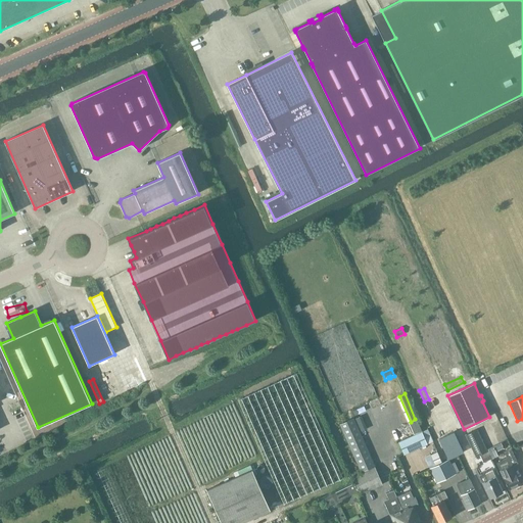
[(364,406),(353,411),(355,416),(363,413),(366,411),(364,406)]
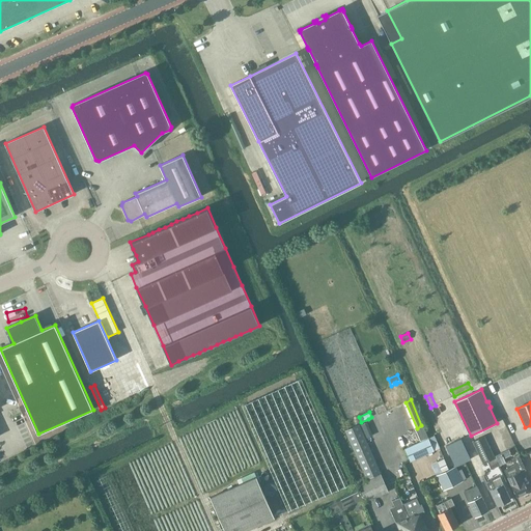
[(367,422),(360,425),(363,434),(370,430),(367,422)]
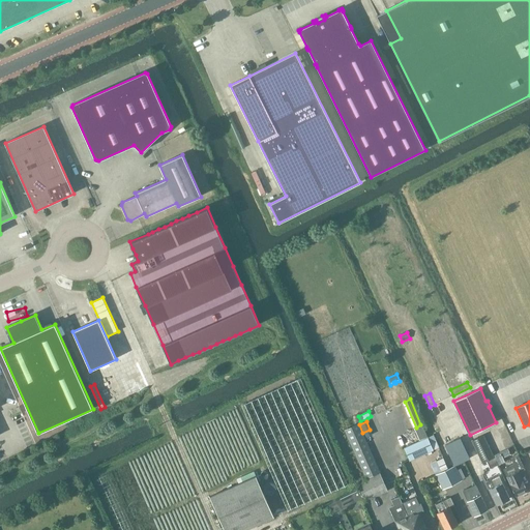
[(366,479),(381,473),(362,433),(359,424),(359,423),(345,430),(366,479)]
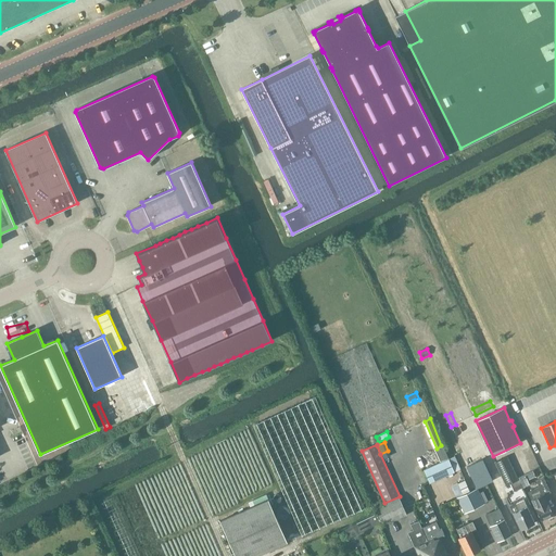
[(443,445),(434,450),(440,463),(449,458),(443,445)]
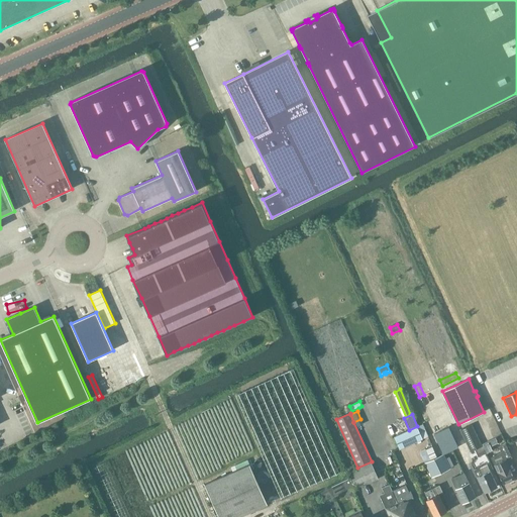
[(472,424),(460,430),(472,451),(483,446),(472,424)]
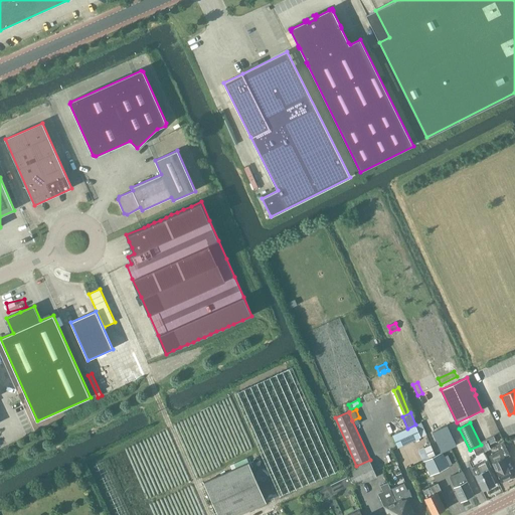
[(487,422),(475,428),(480,440),(492,434),(487,422)]
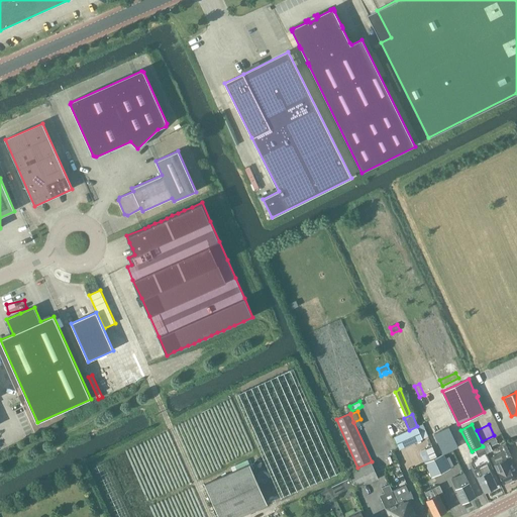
[(417,427),(394,437),(399,449),(423,439),(417,427)]
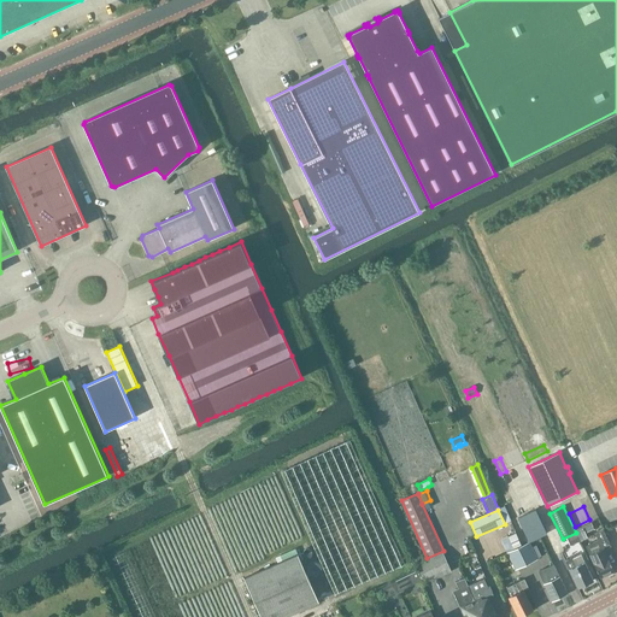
[(583,526),(576,529),(577,532),(581,540),(588,538),(586,533),(583,526)]
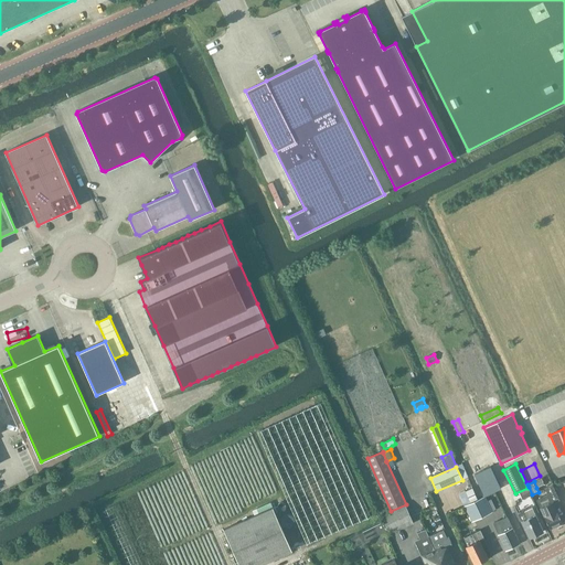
[(544,516),(550,528),(556,525),(556,526),(562,524),(561,523),(563,522),(556,510),(553,502),(560,500),(553,486),(546,489),(548,494),(537,500),(544,516)]
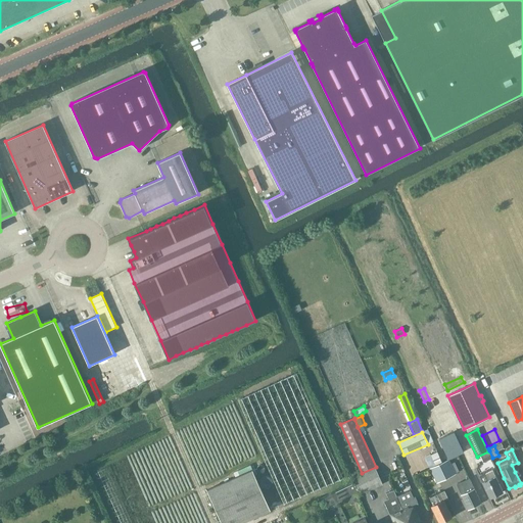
[(437,452),(431,455),(435,465),(442,462),(437,452)]
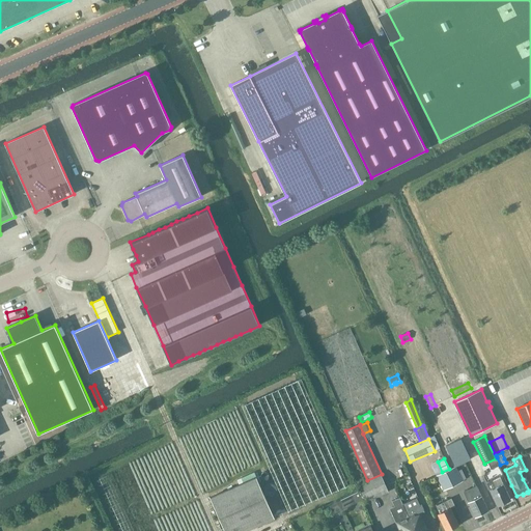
[(463,481),(455,467),(448,471),(455,484),(463,481)]
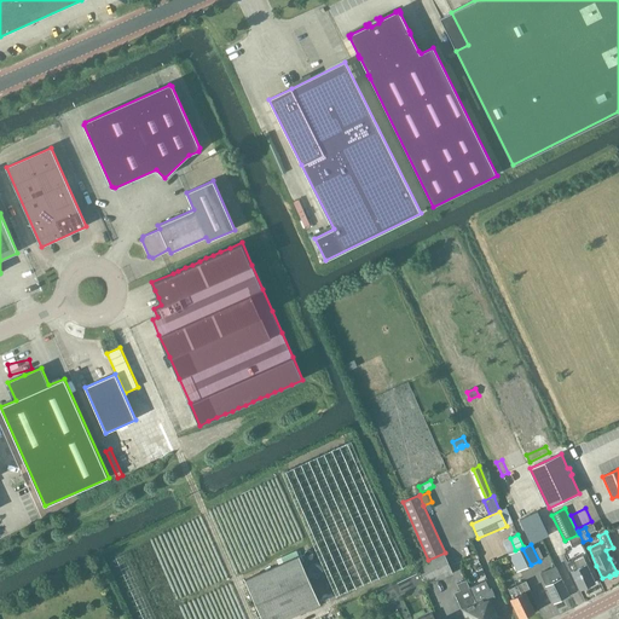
[(531,565),(522,549),(509,555),(518,571),(531,565)]
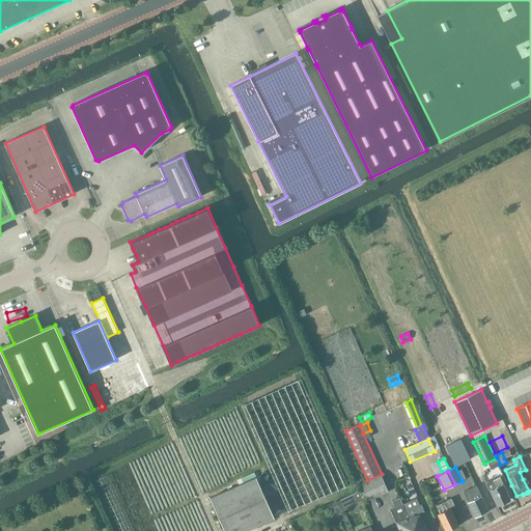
[(255,473),(235,481),(238,485),(256,477),(255,473)]
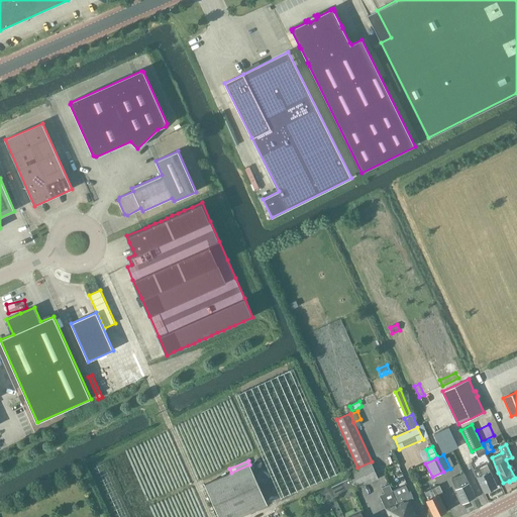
[(372,461),(348,473),(355,489),(379,479),(372,461)]
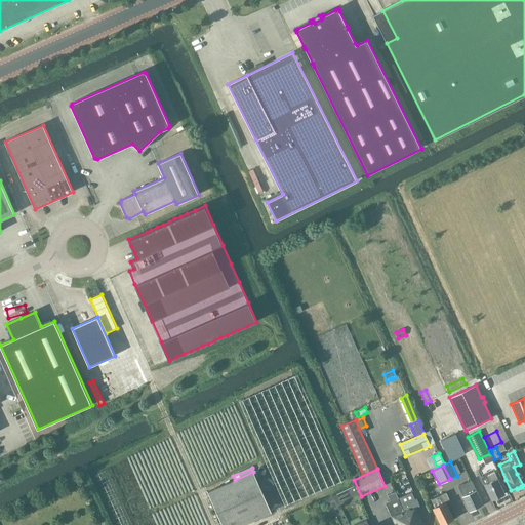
[(208,492),(223,524),(241,524),(272,512),(253,472),(235,480),(208,492)]
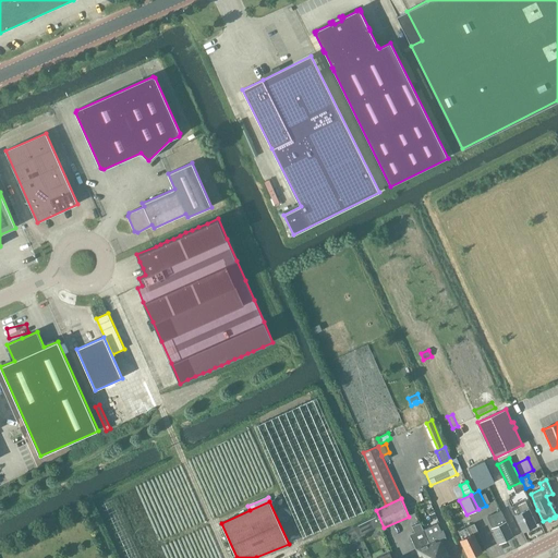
[(525,501),(511,508),(522,531),(536,524),(525,501)]
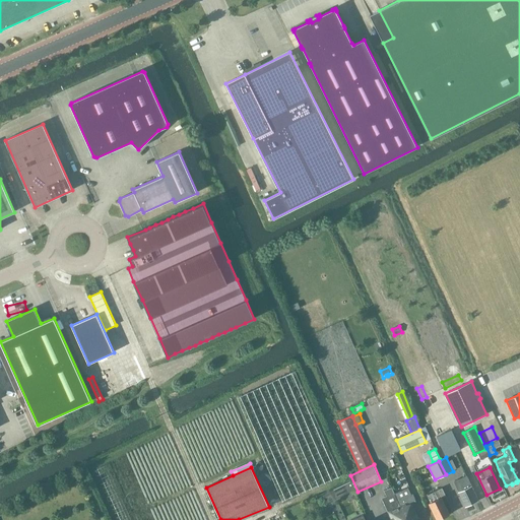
[(459,479),(454,482),(465,506),(478,500),(467,476),(459,480),(459,479)]
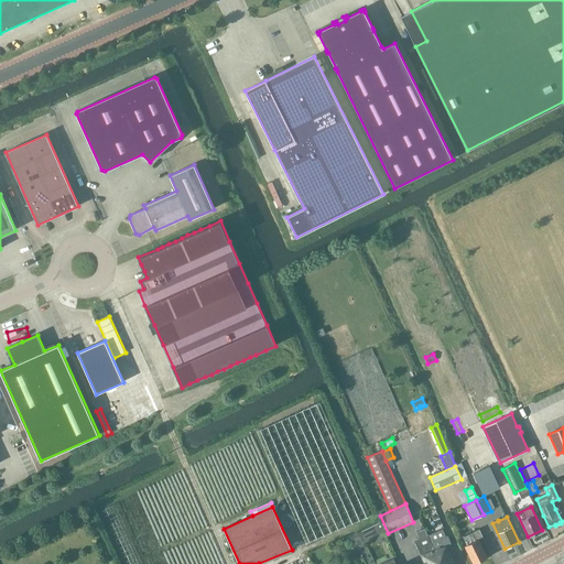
[(372,525),(359,532),(362,539),(376,532),(372,525)]
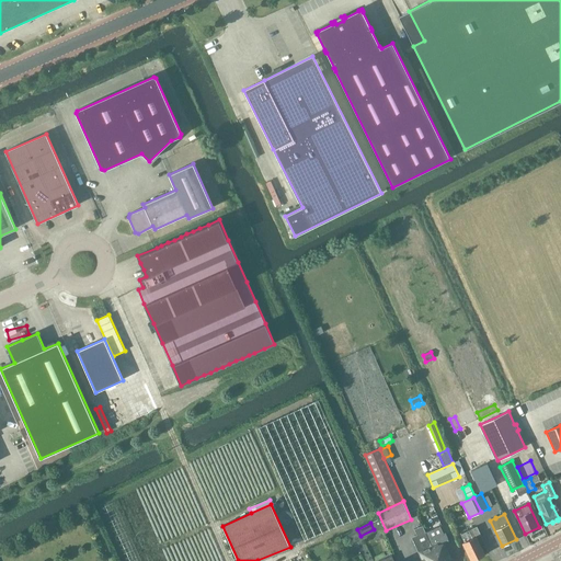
[(445,560),(441,560),(438,560),(426,533),(425,533),(422,526),(414,529),(418,537),(412,540),(422,560),(445,560)]
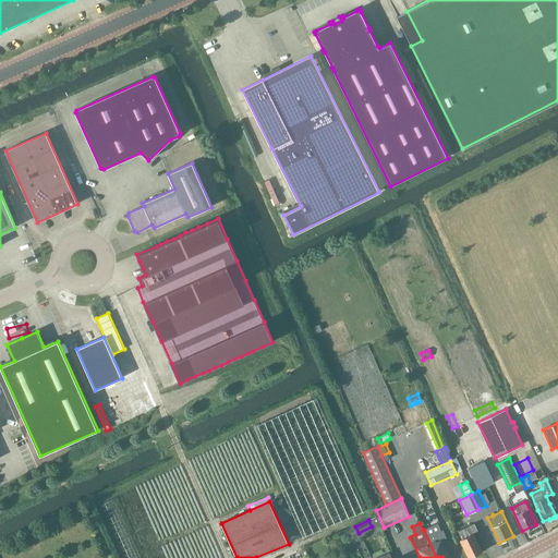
[(475,523),(459,531),(462,540),(460,541),(469,557),(482,552),(474,534),(478,532),(475,523)]
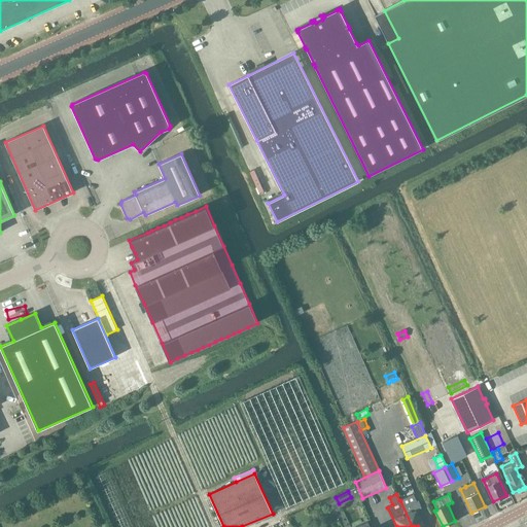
[(400,500),(412,526),(414,526),(418,526),(426,526),(419,510),(421,508),(418,500),(416,501),(413,495),(400,500)]
